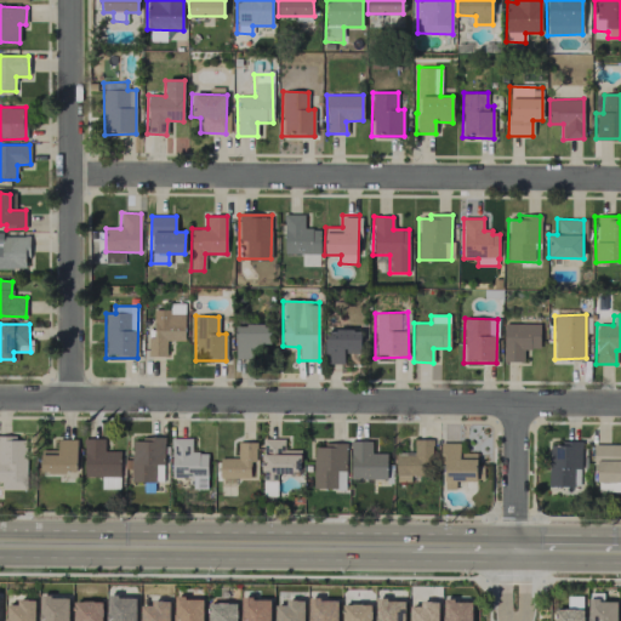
[(235,324),(234,358),(261,359),(261,345),(271,345),(271,324),(235,324)]
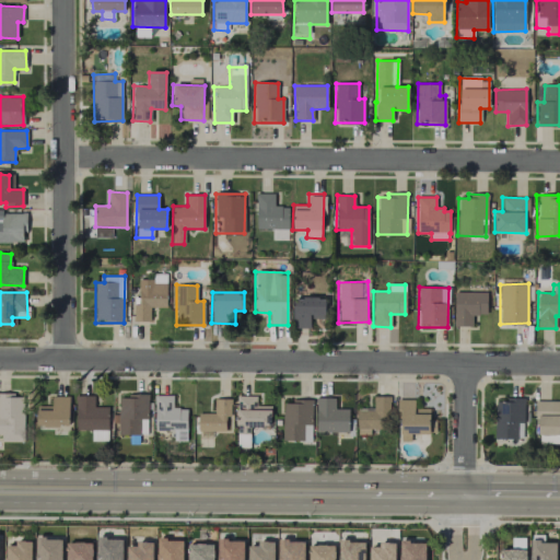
[(454,326),(471,326),(471,315),(486,315),(486,292),(454,292),(454,326)]
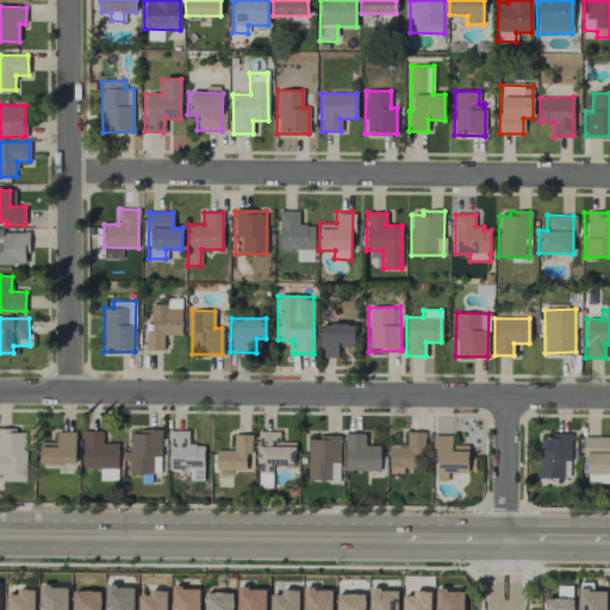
[(353,347),(353,324),(319,324),(318,358),(337,358),(337,347),(353,347)]
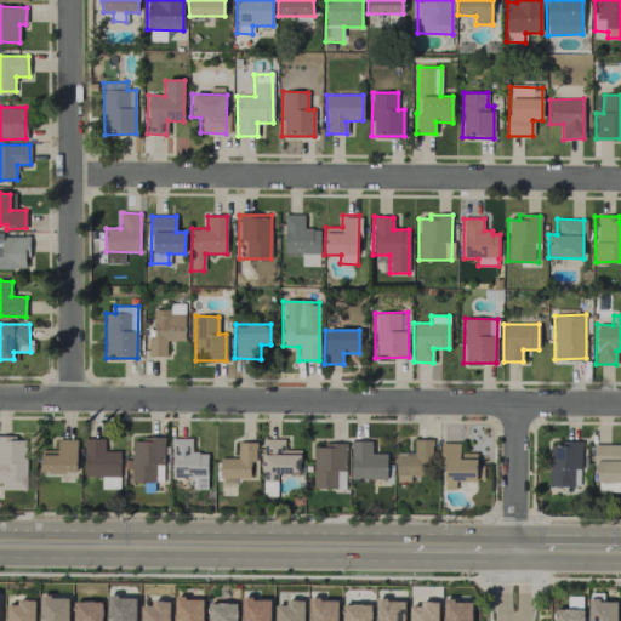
[(1,489),(26,489),(26,440),(16,440),(16,436),(0,434),(0,480),(1,482),(1,489)]
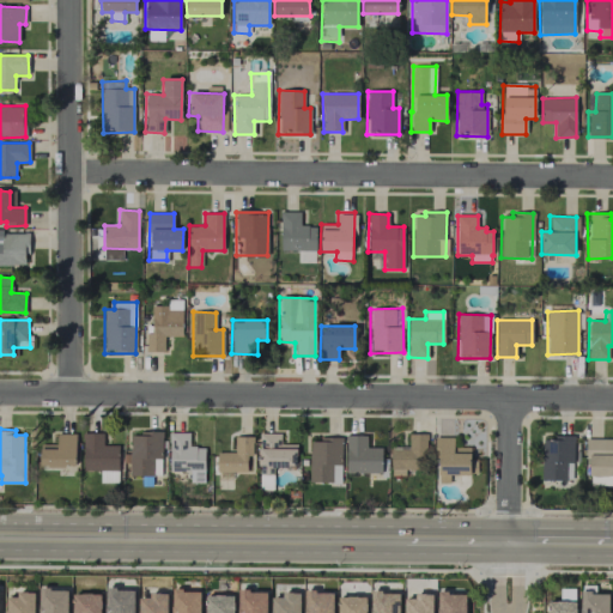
[(129,475),(161,477),(162,432),(131,432),(129,475)]
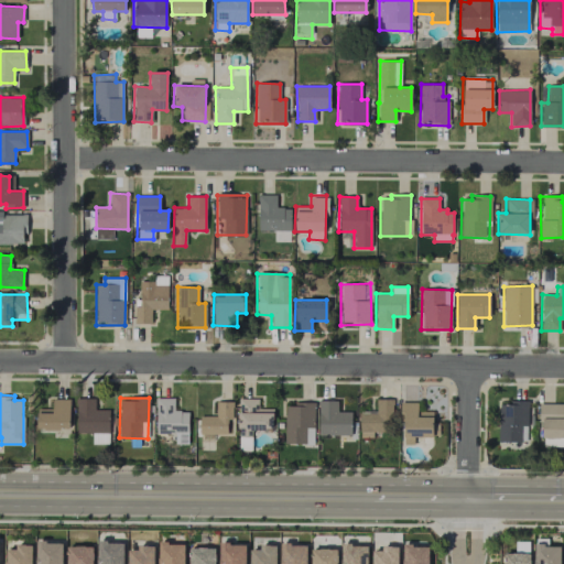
[(188,411),(173,411),(174,398),(156,398),(155,433),(174,434),(174,444),(187,444),(188,411)]
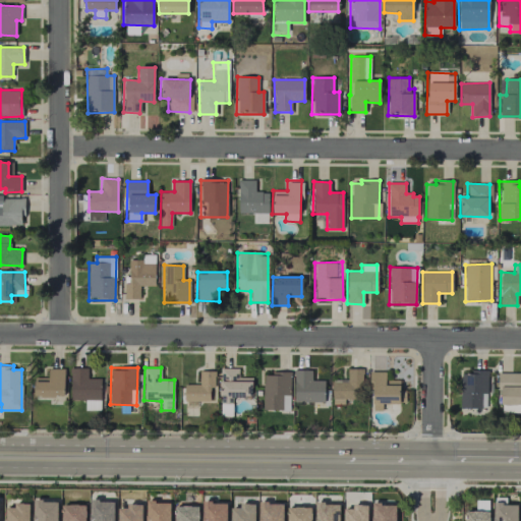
[(34,378),(35,397),(64,397),(63,368),(48,368),(48,378),(34,378)]
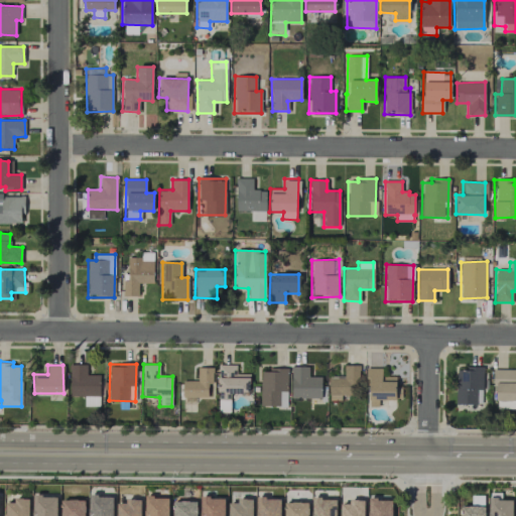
[(70,396),(84,396),(84,406),(99,406),(99,375),(87,375),(86,365),(70,365),(70,396)]
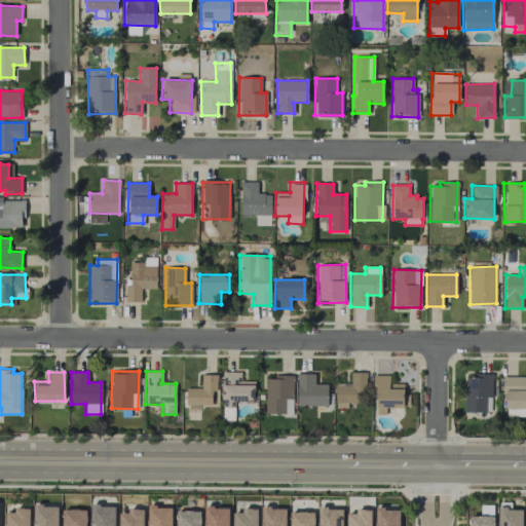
[(254,381),(239,381),(239,372),(222,372),(223,420),(233,419),(233,400),(254,400),(254,381)]
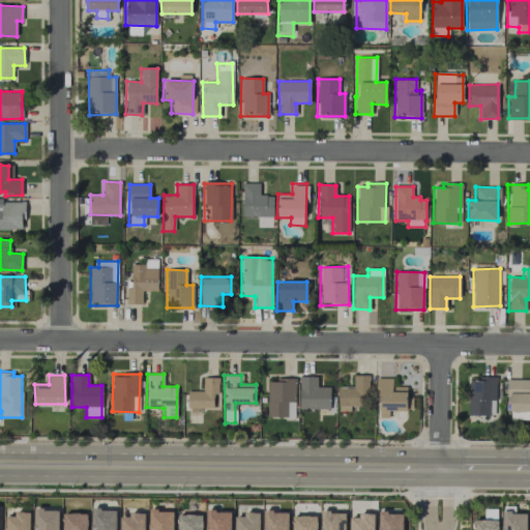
[(316,377),(298,376),(298,409),(329,409),(329,387),(316,387),(316,377)]
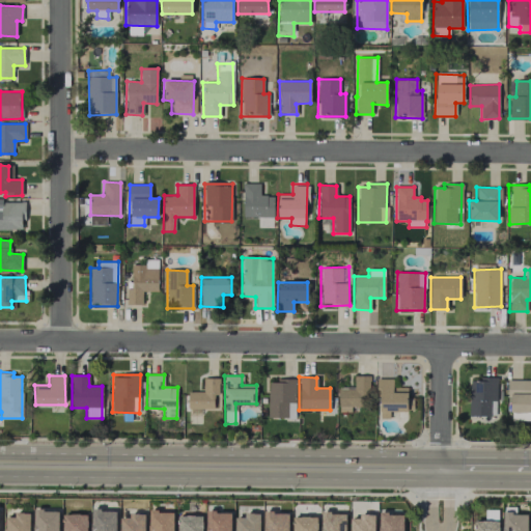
[(369,376),(353,376),(353,388),(338,388),(338,412),(351,412),(351,407),(364,407),(364,393),(369,393),(369,376)]
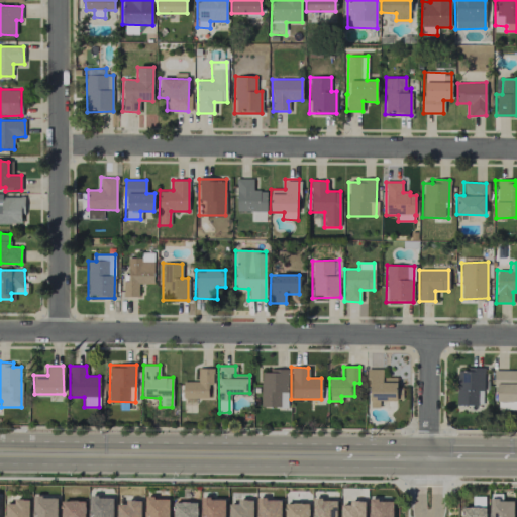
[(183,381),(182,398),(211,399),(212,369),(198,368),(197,382),(183,381)]
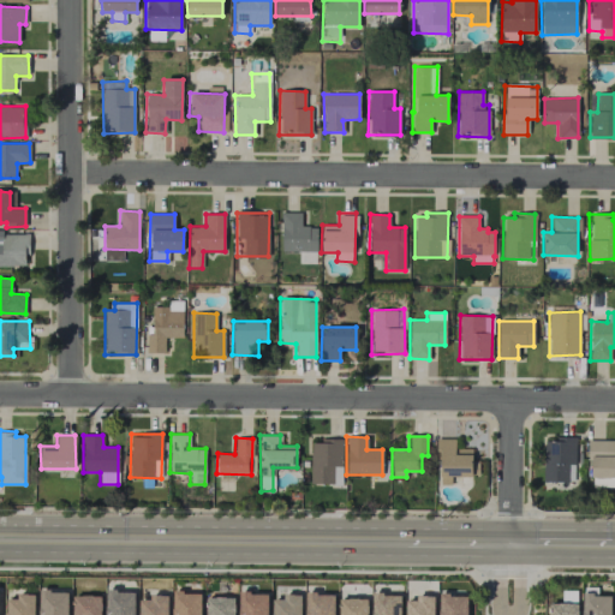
[(543,482),(573,482),(573,465),(580,465),(580,453),(575,453),(575,437),(556,437),(556,441),(543,441),(543,482)]
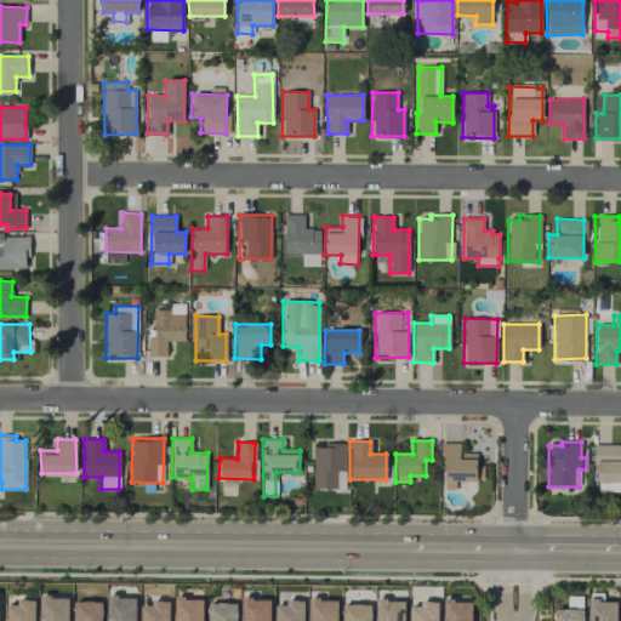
[(456,482),(477,482),(477,454),(461,454),(461,443),(439,443),(439,462),(444,462),(444,489),(456,489),(456,482)]
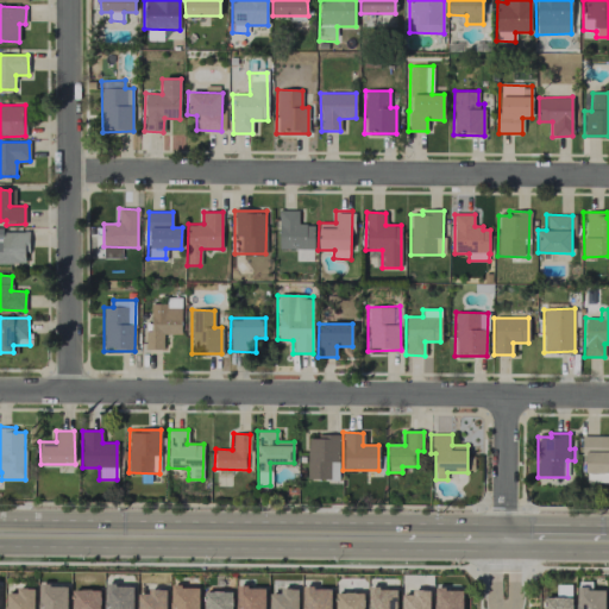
[(307,479),(338,479),(339,435),(308,435),(307,479)]
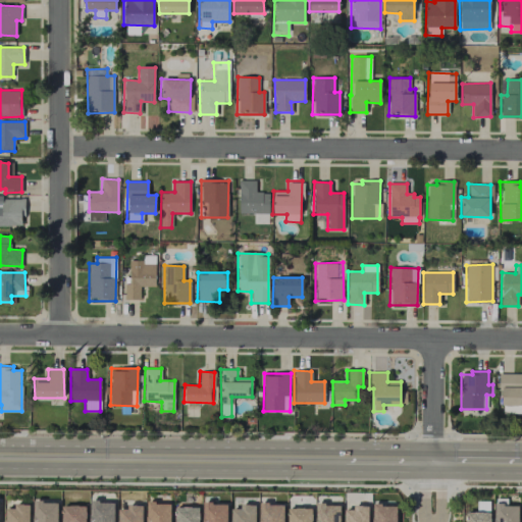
[(521,413),(521,386),(520,386),(520,373),(498,373),(498,392),(502,392),(502,413),(521,413)]
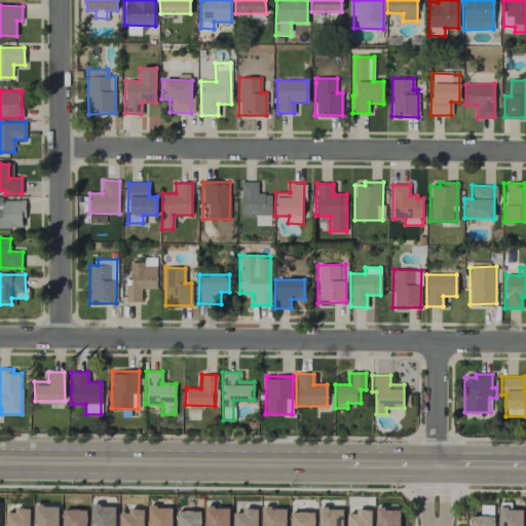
[(33,525),(58,525),(59,505),(34,505),(33,525)]
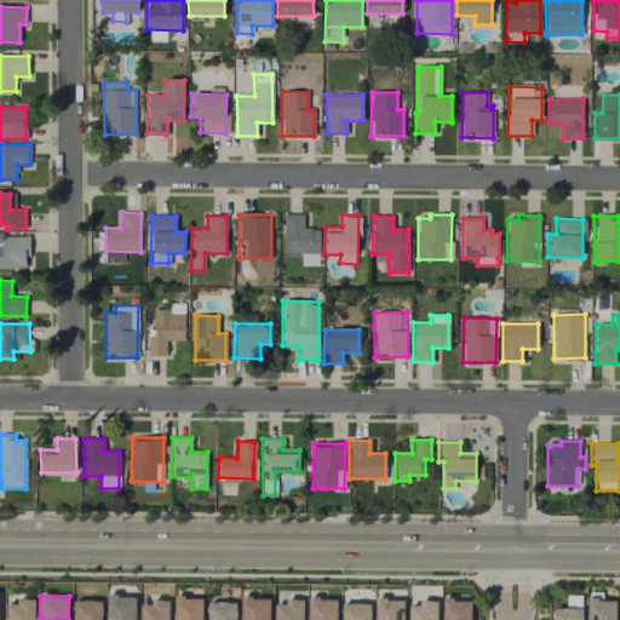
[(105,619),(135,619),(136,596),(107,596),(105,619)]
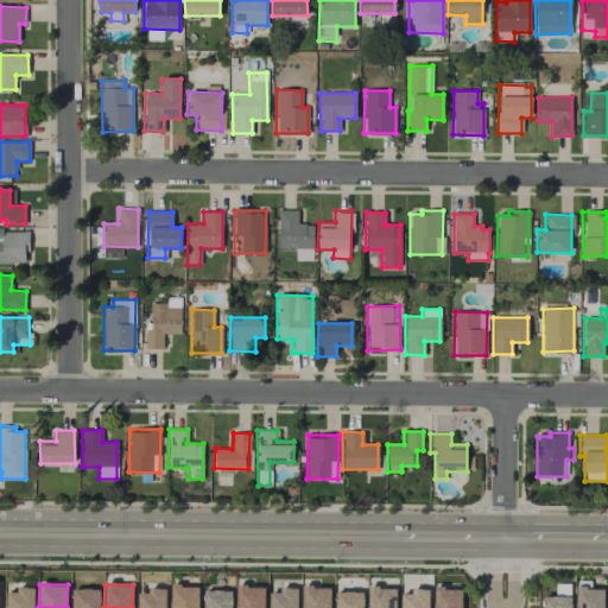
[(198,607),(198,586),(171,586),(170,607),(198,607)]
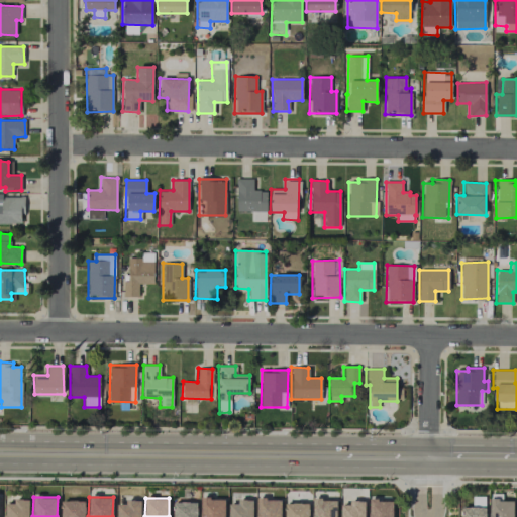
[(5,516),(28,516),(29,499),(14,499),(14,503),(5,503),(5,516)]
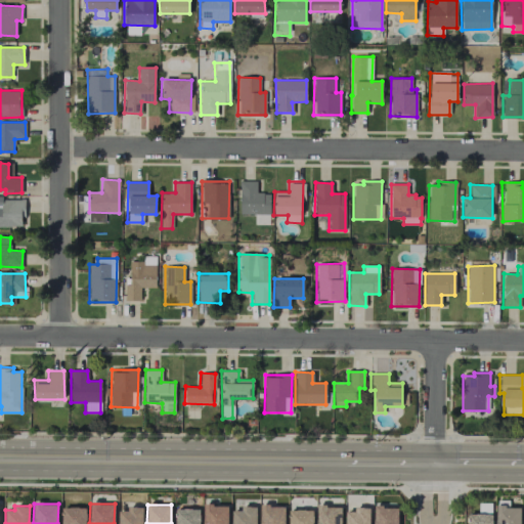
[(227,523),(227,506),(204,506),(203,523),(227,523)]
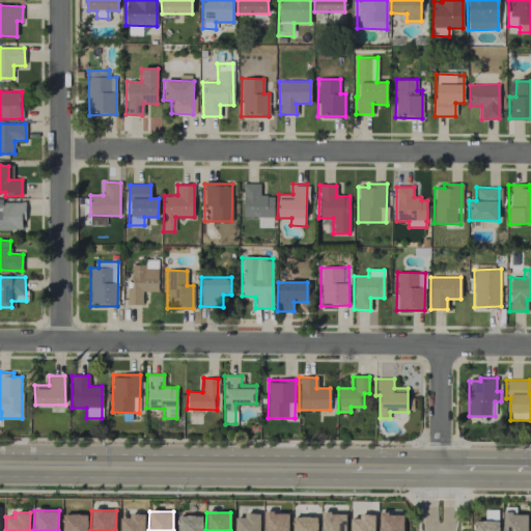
[(288,530),(289,512),(264,512),(263,530),(288,530)]
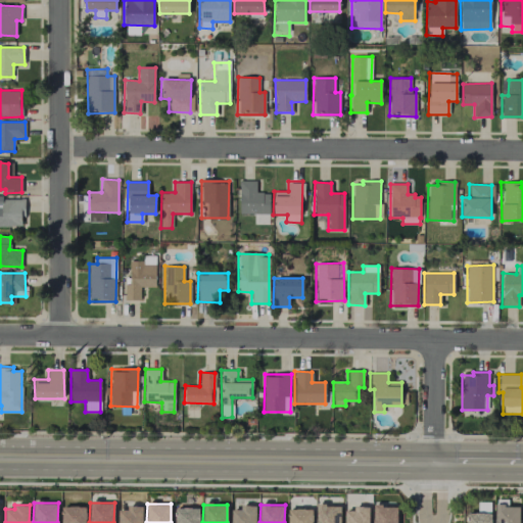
[(519,522),(519,506),(495,505),(494,522),(519,522)]
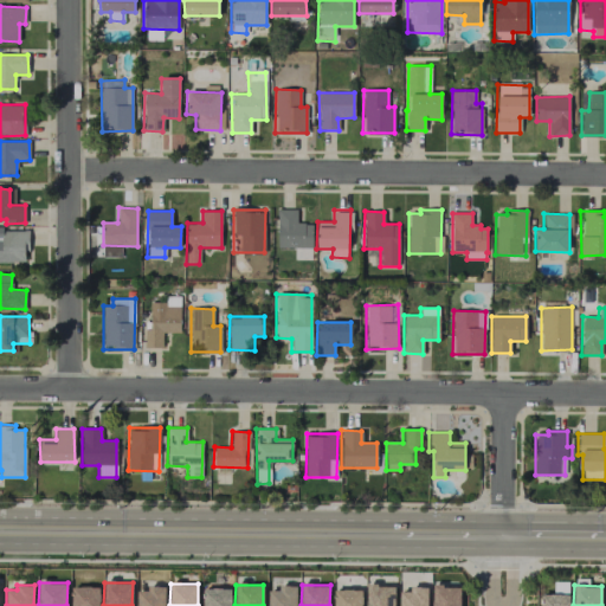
[(269,590),(268,605),(296,605),(297,586),(278,586),(278,591),(269,590)]
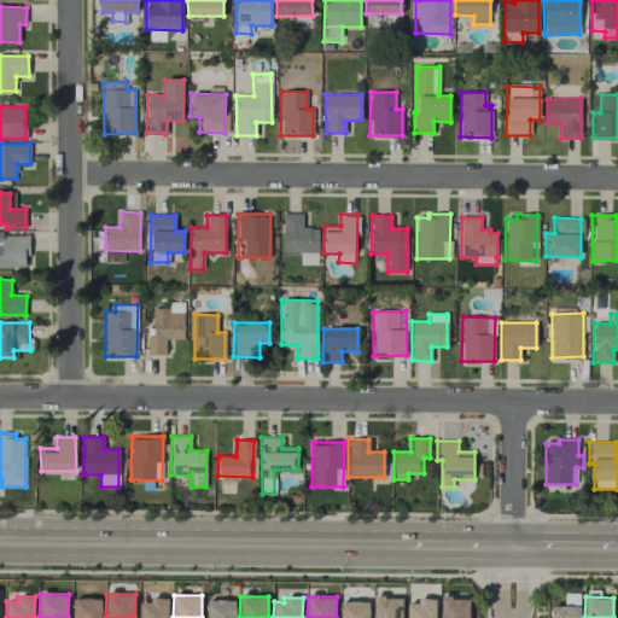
[(402,617),(403,598),(374,598),(373,617),(402,617)]
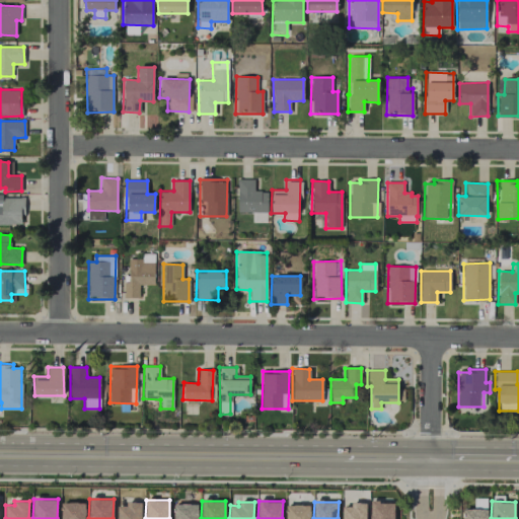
[(393,518),(394,503),(370,502),(369,518),(393,518)]
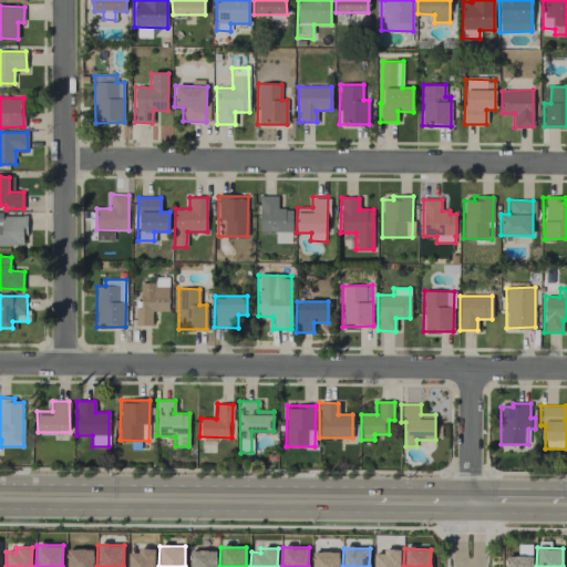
[(92,566),(92,549),(68,549),(68,566),(92,566)]
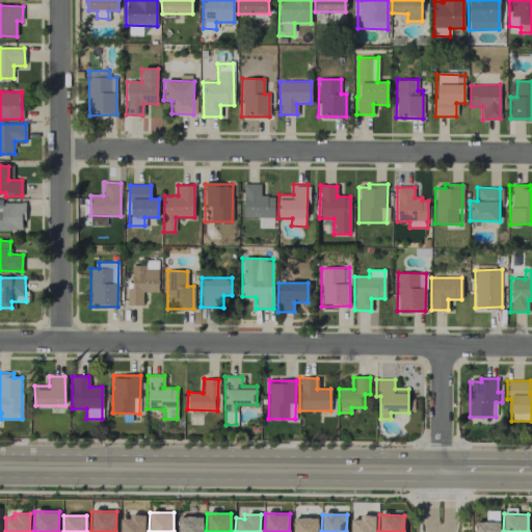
[(144,531),(145,515),(121,515),(120,531),(144,531)]
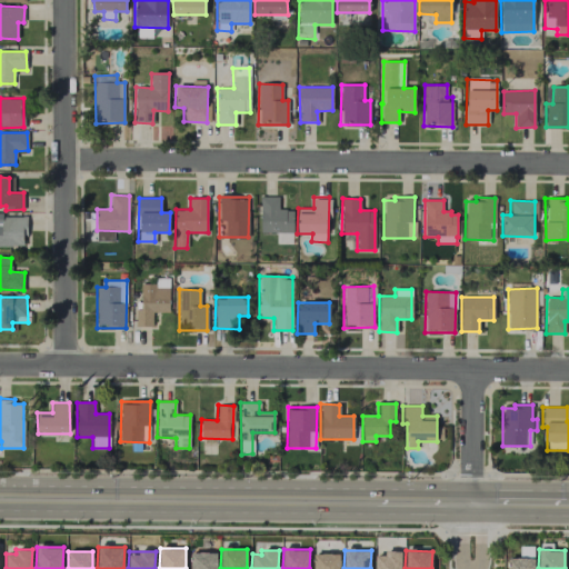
[(400,568),(401,551),(383,551),(383,555),(375,555),(375,568),(400,568)]
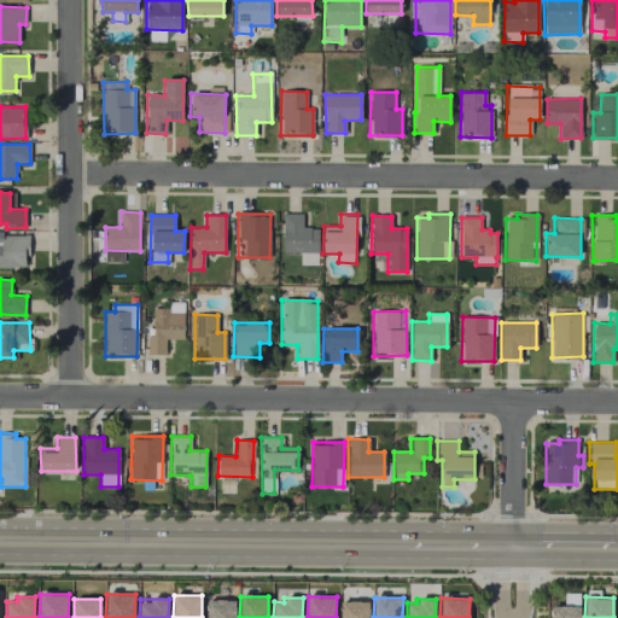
[(234,617),(234,600),(207,600),(207,617),(234,617)]
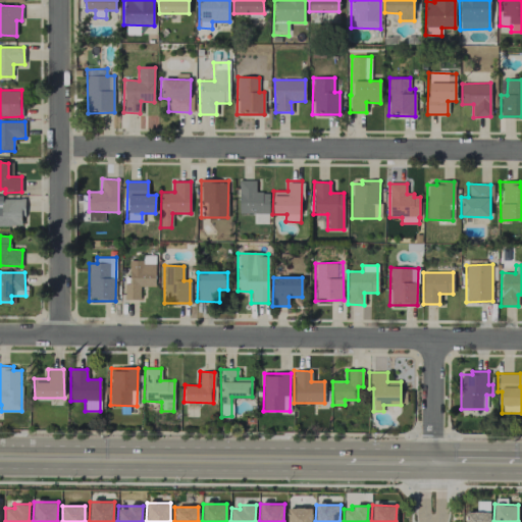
[(311,521),(311,508),(288,508),(288,521),(311,521)]
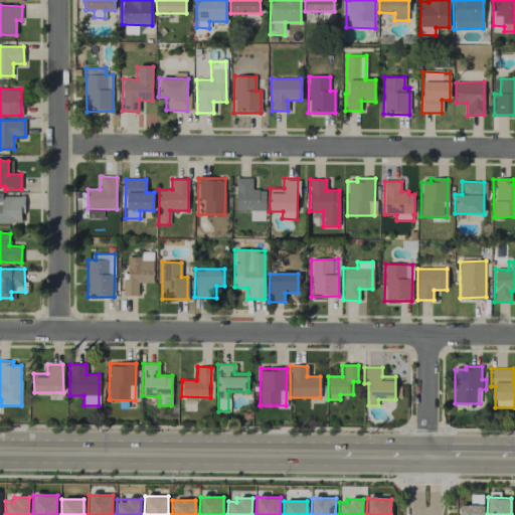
[(483,514),(483,505),(460,505),(459,514),(483,514)]
